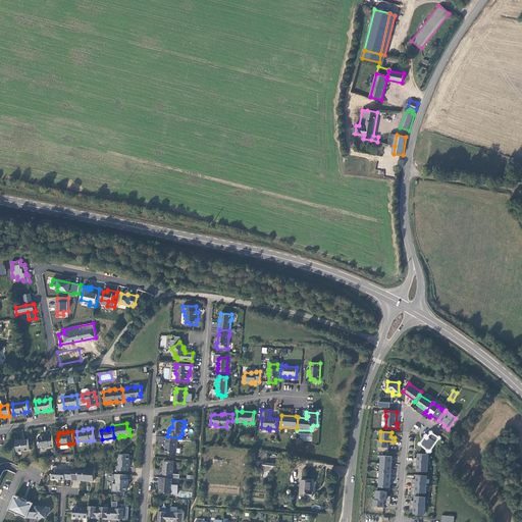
[(53,446),(52,433),(40,435),(39,436),(39,441),(38,442),(39,448),(44,447),(46,448),(49,447),(53,446)]
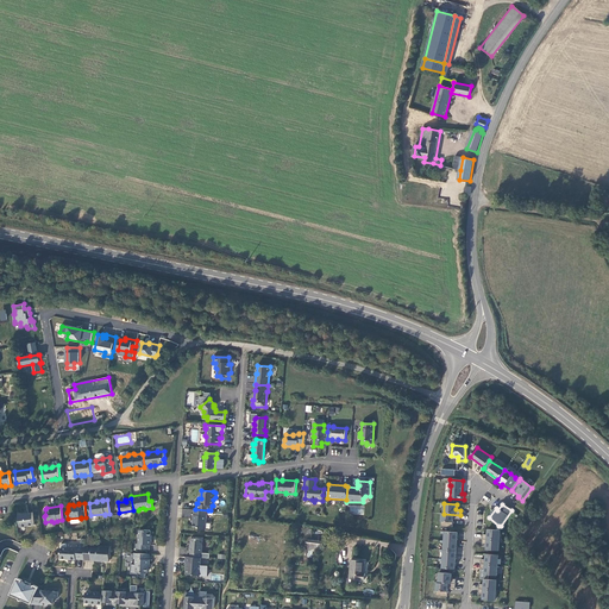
[(208,510),(195,509),(194,509),(193,520),(194,520),(193,527),(199,528),(201,529),(206,529),(207,514),(208,514),(208,510)]
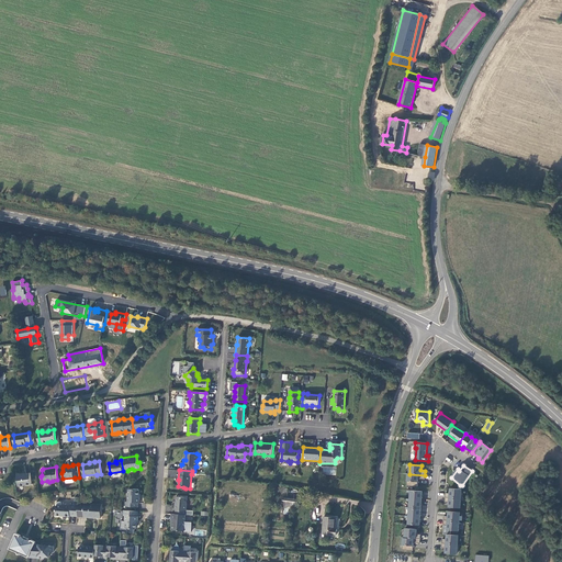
[(31,473),(17,474),(19,486),(32,484),(31,473)]
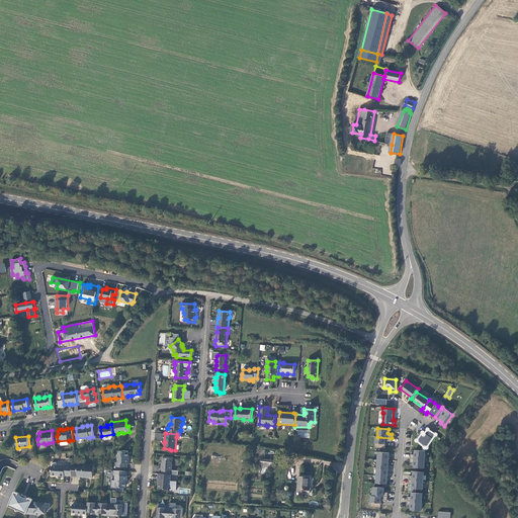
[(392,442),(392,438),(377,437),(375,437),(374,448),(384,449),(385,441),(392,442)]
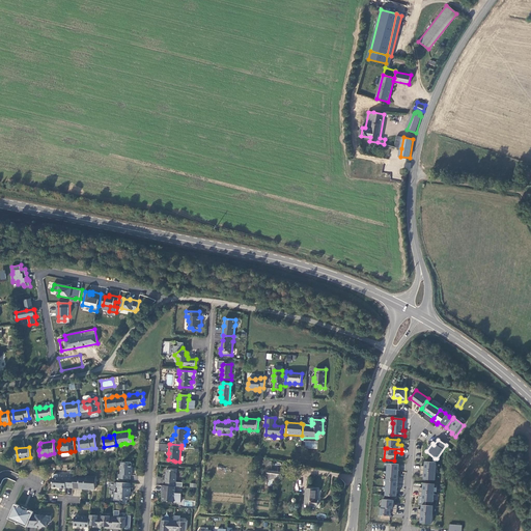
[(117,478),(131,479),(131,475),(132,475),(132,470),(132,463),(131,462),(127,462),(127,463),(121,462),(120,474),(117,474),(117,478)]
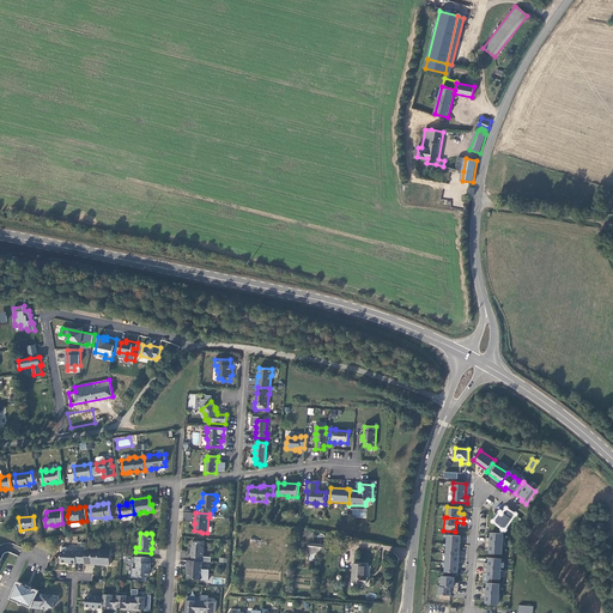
[(486,542),(503,545),(504,534),(491,533),(491,539),(486,538),(486,542)]
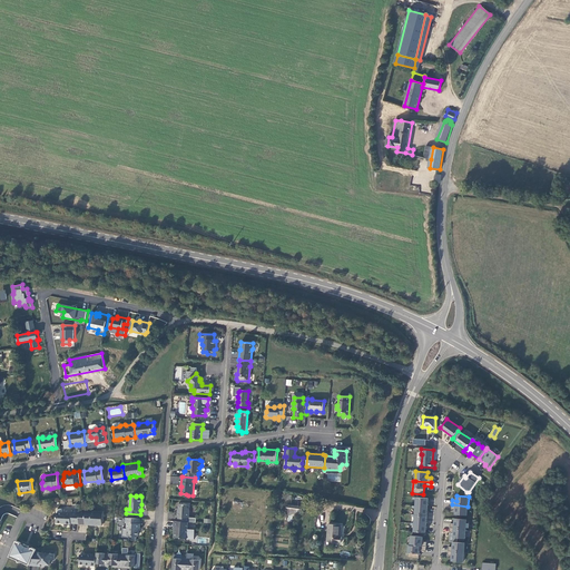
[(428,499),(416,498),(416,500),(415,507),(428,507),(428,499)]
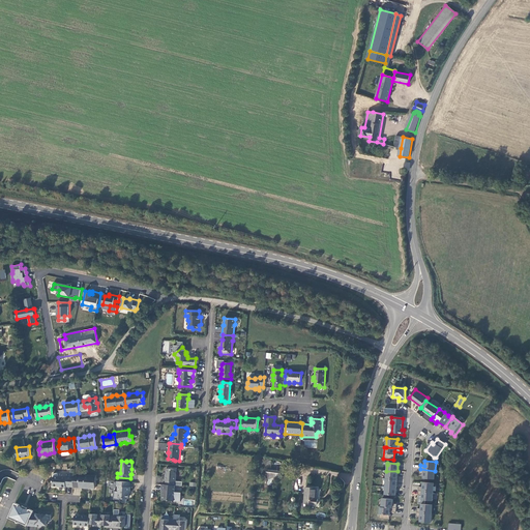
[(175,486),(176,469),(166,468),(166,475),(165,475),(165,480),(166,480),(165,484),(175,486)]
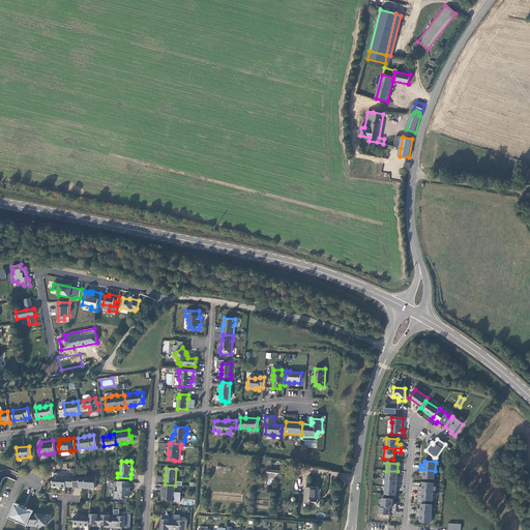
[(434,479),(435,471),(420,469),(419,474),(423,474),(423,478),(434,479)]
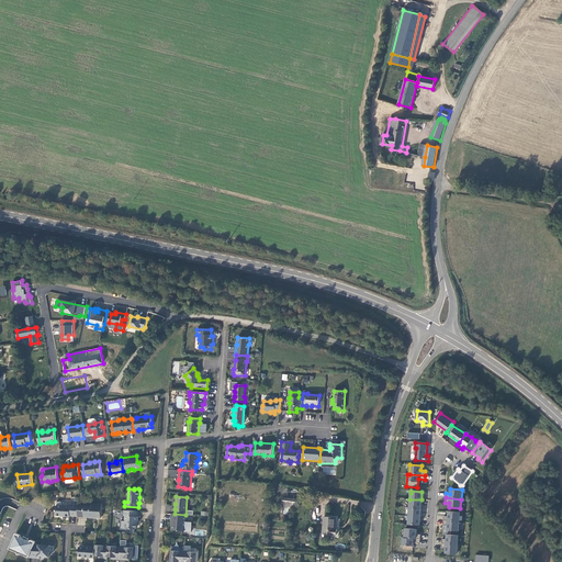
[(299,510),(300,499),(289,498),(288,509),(299,510)]
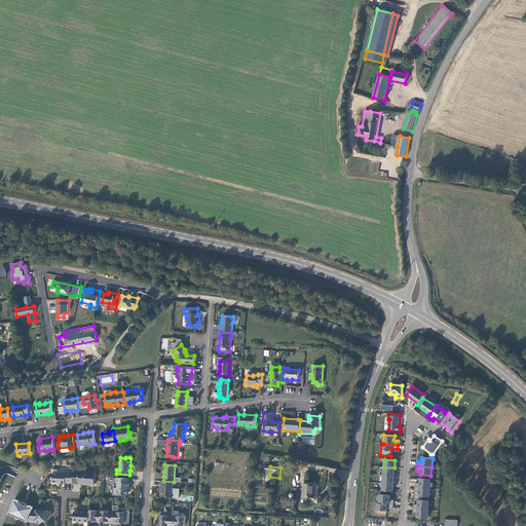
[(383,475),(393,476),(395,467),(383,467),(383,470),(383,475)]
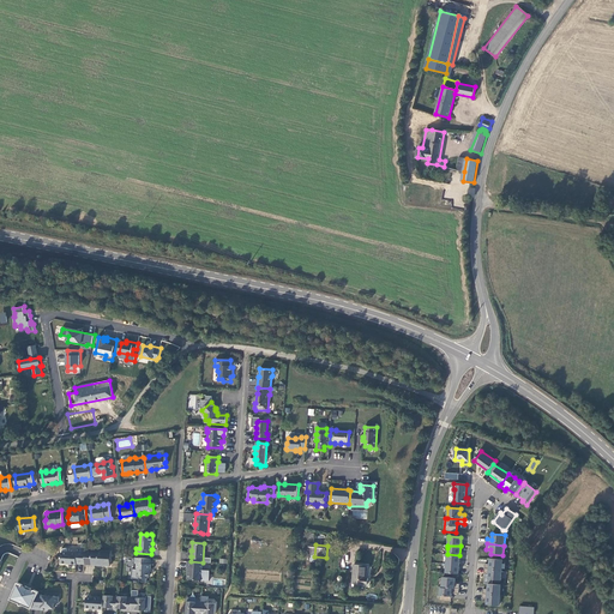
[(85,551),(84,564),(109,566),(110,551),(85,549),(85,551)]
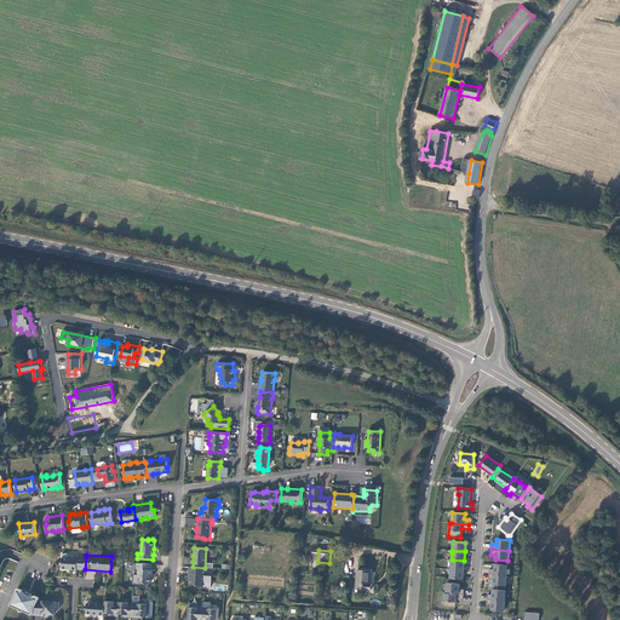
[(76,569),(85,569),(86,556),(78,556),(78,557),(72,557),(62,558),(61,568),(70,568),(70,569),(76,569)]
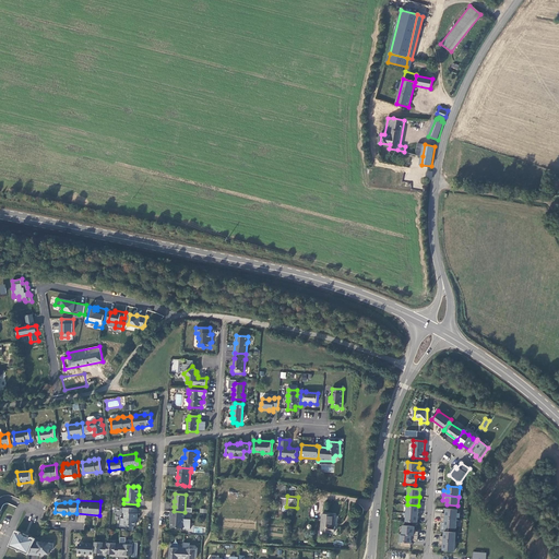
[(418,514),(418,506),(407,504),(407,507),(406,513),(418,514)]
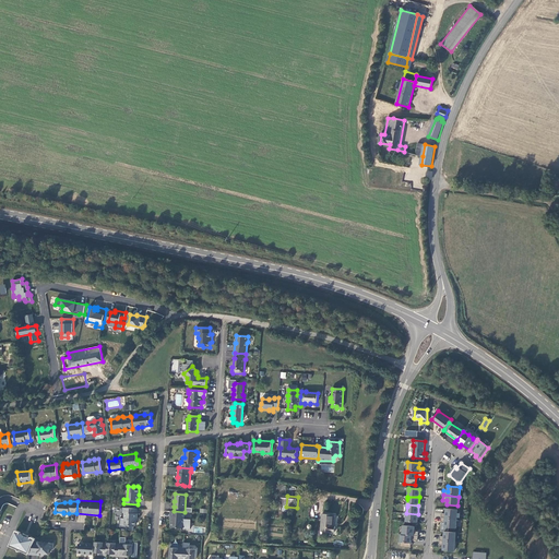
[(138,513),(138,509),(123,508),(122,512),(125,512),(123,519),(125,520),(125,524),(126,525),(134,525),(135,525),(135,519),(138,518),(138,513)]
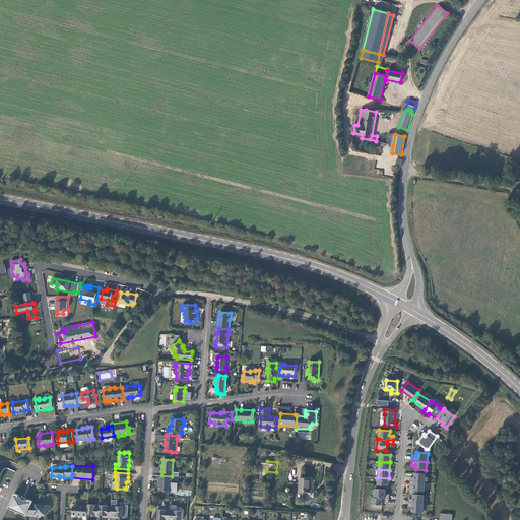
[(426,474),(415,473),(414,478),(410,477),(410,481),(425,482),(426,474)]
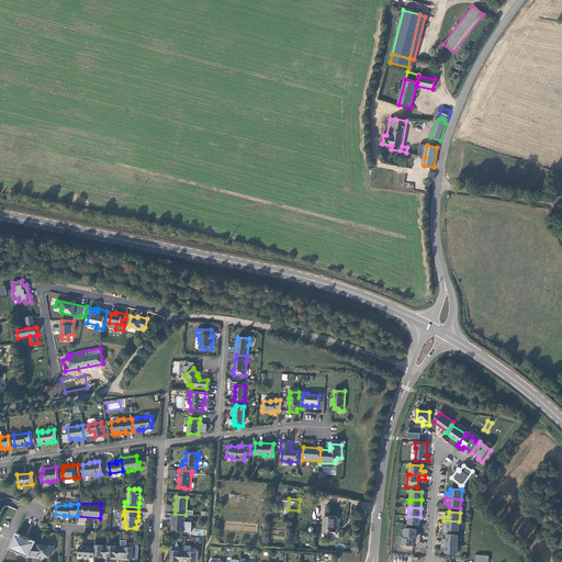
[(191,531),(192,521),(184,521),(186,515),(175,514),(171,514),(171,519),(172,519),(172,523),(171,523),(171,529),(178,530),(183,531),(186,529),(187,531),(191,531)]
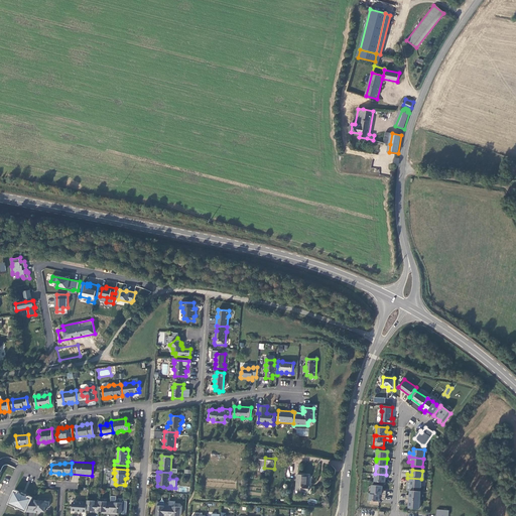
[(374,482),(385,483),(386,475),(375,474),(375,476),(374,482)]
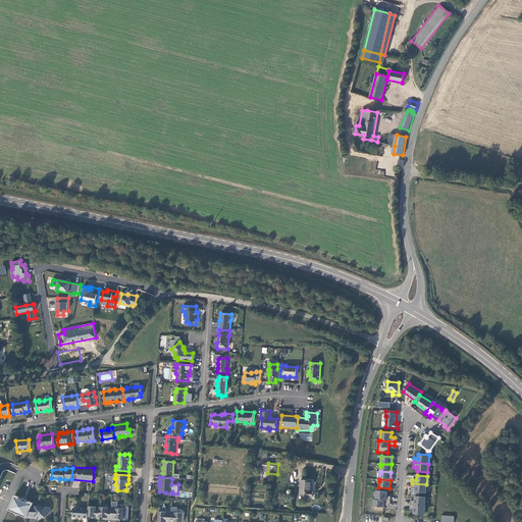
[(302,481),(302,487),(301,497),(315,498),(315,492),(313,492),(314,482),(302,481)]
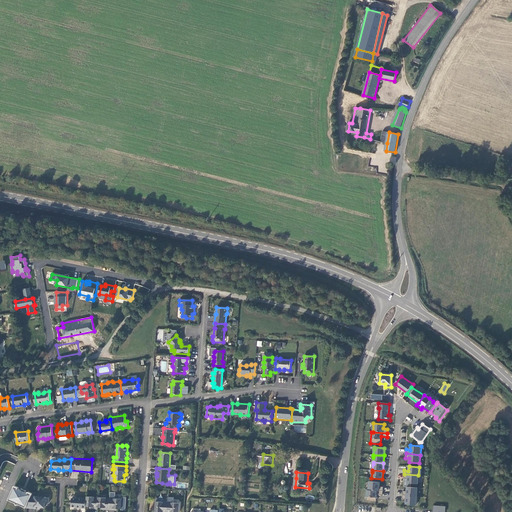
[(418,475),(404,474),(404,478),(408,479),(407,483),(418,484),(418,475)]
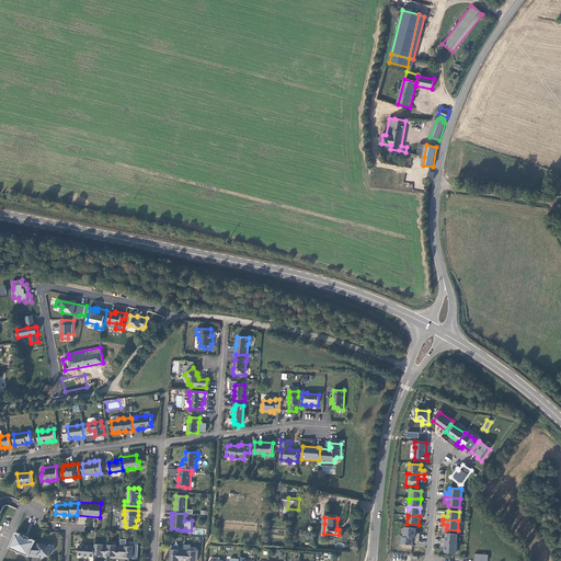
[(404,527),(403,537),(420,538),(420,534),(415,534),(415,528),(404,527)]
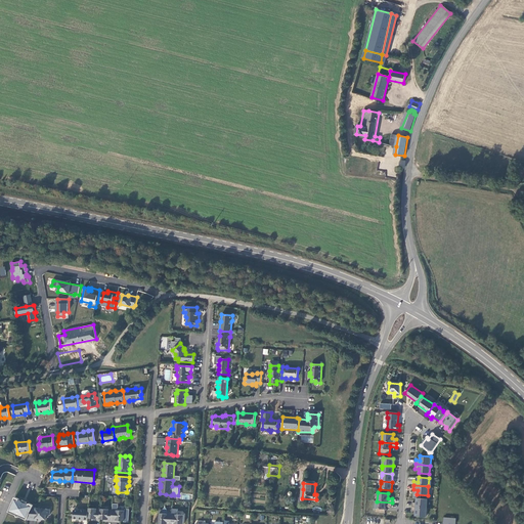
[(24,518),(27,519),(33,507),(34,505),(29,504),(29,505),(26,504),(27,503),(22,499),(22,500),(18,499),(19,498),(15,496),(9,512),(12,513),(13,512),(16,514),(16,515),(16,516),(17,516),(18,517),(19,517),(20,516),(20,515),(24,517),(24,518)]
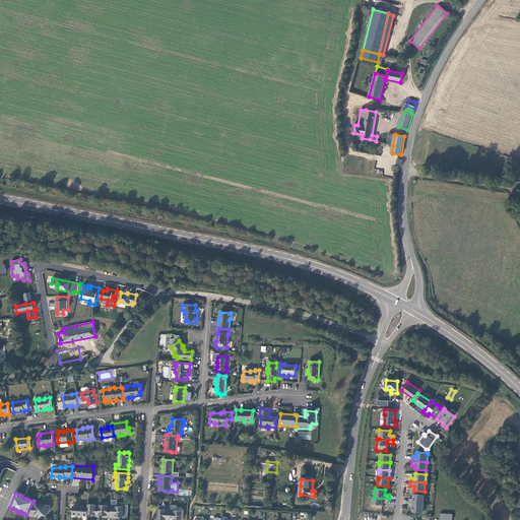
[(408,503),(424,504),(424,496),(413,495),(413,500),(409,499),(408,503)]
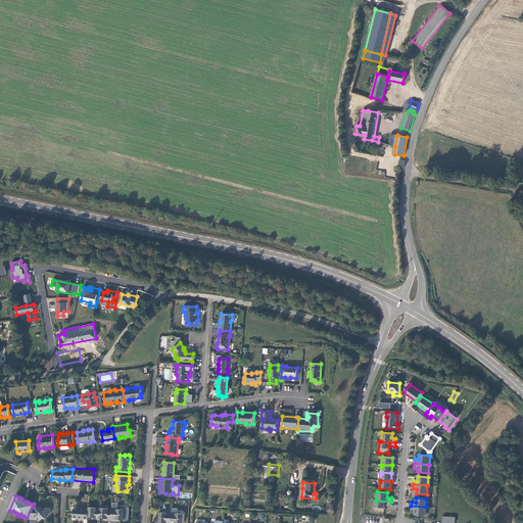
[(375,501),(374,507),(374,512),(384,513),(384,506),(390,506),(391,502),(376,501),(375,501)]
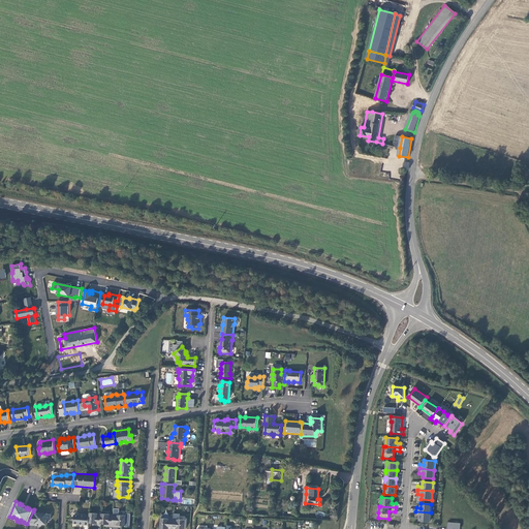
[(33,511),(27,524),(36,525),(42,525),(42,524),(47,524),(47,520),(51,520),(51,515),(36,514),(36,511),(33,511)]
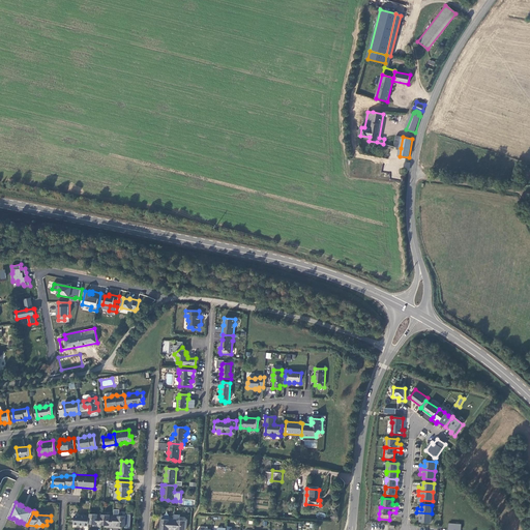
[(431,523),(431,519),(432,513),(416,512),(416,517),(420,518),(420,522),(431,523)]
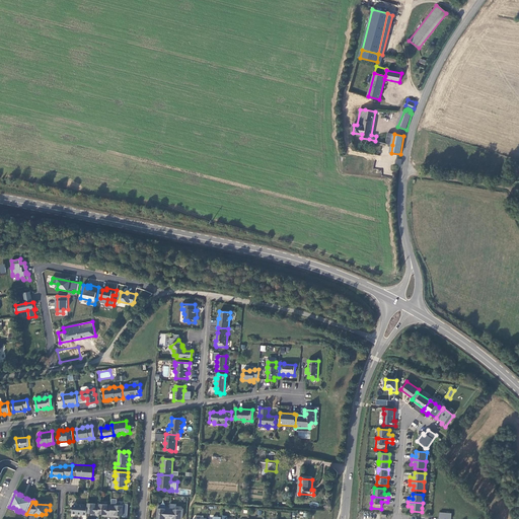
[(95,504),(87,503),(87,506),(87,513),(94,514),(94,516),(98,516),(99,514),(99,507),(95,507),(95,504)]
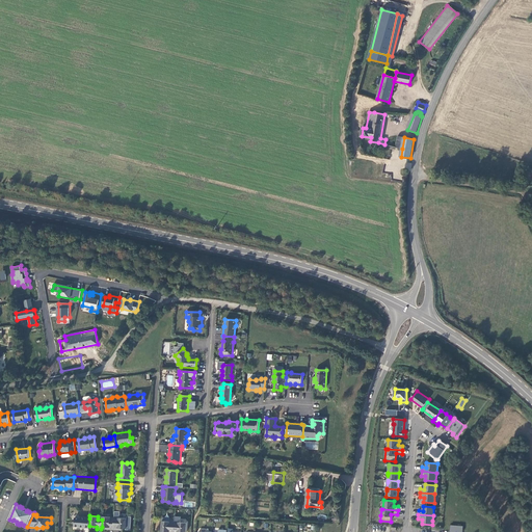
[(118,515),(114,515),(114,517),(114,521),(113,528),(126,529),(127,519),(118,517),(118,515)]
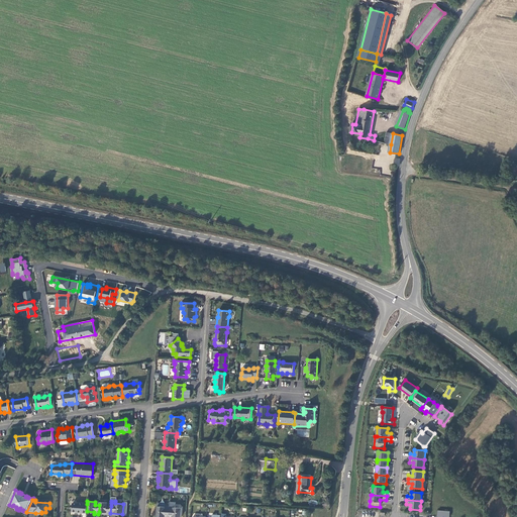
[(107,502),(99,502),(99,505),(99,512),(102,512),(102,514),(110,514),(110,513),(111,506),(107,506),(107,502)]
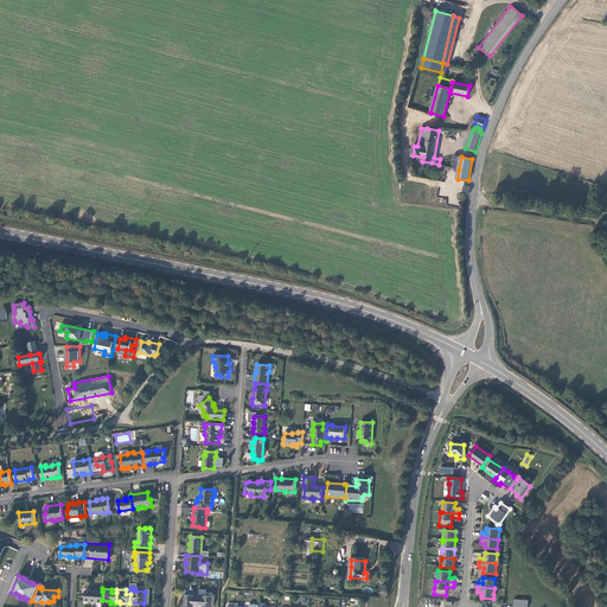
[(89,601),(102,602),(102,600),(102,592),(85,590),(84,600),(89,601)]
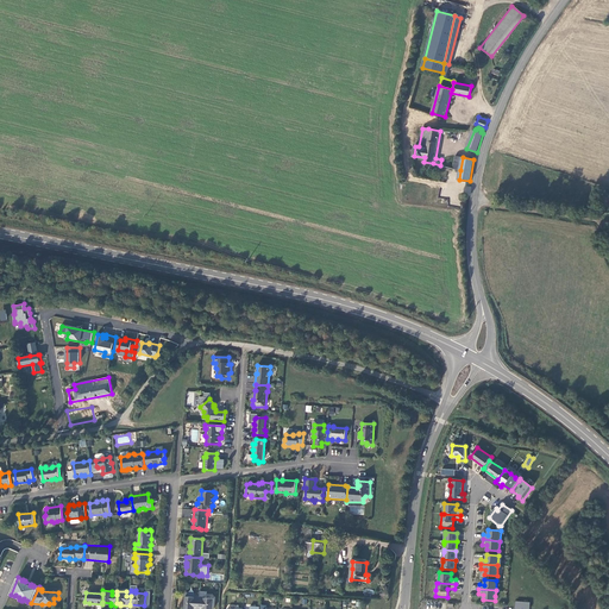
[(193,608),(199,608),(200,595),(194,595),(194,597),(186,596),(184,608),(194,608),(193,608)]
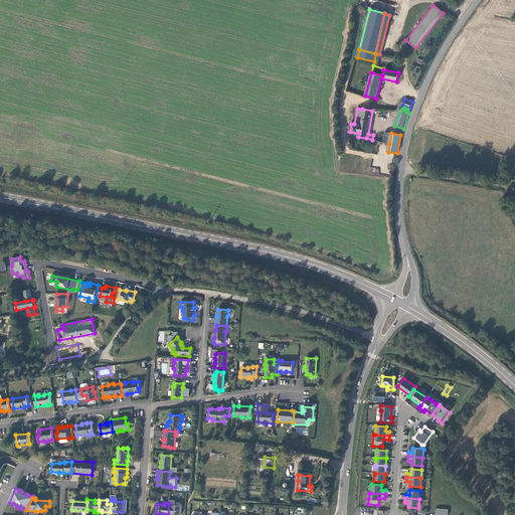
[(169,503),(168,514),(179,514),(181,506),(173,505),(173,503),(169,503)]
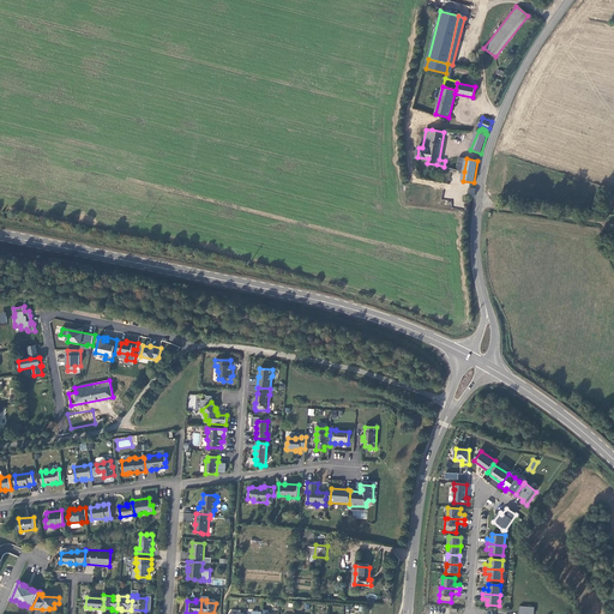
All buildings are outlined.
